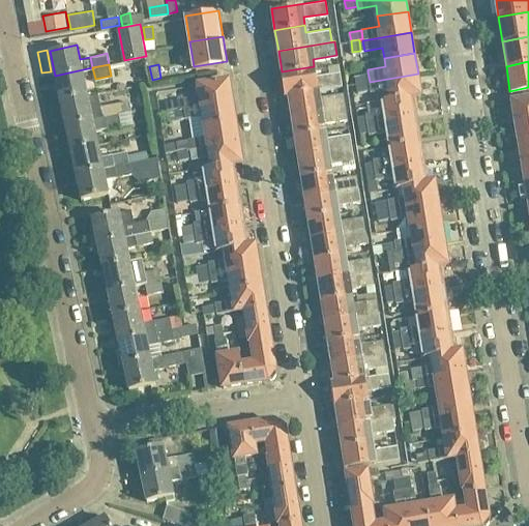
[(342,83),(340,71),(316,75),(314,66),(282,71),(281,71),(284,92),(342,83)]
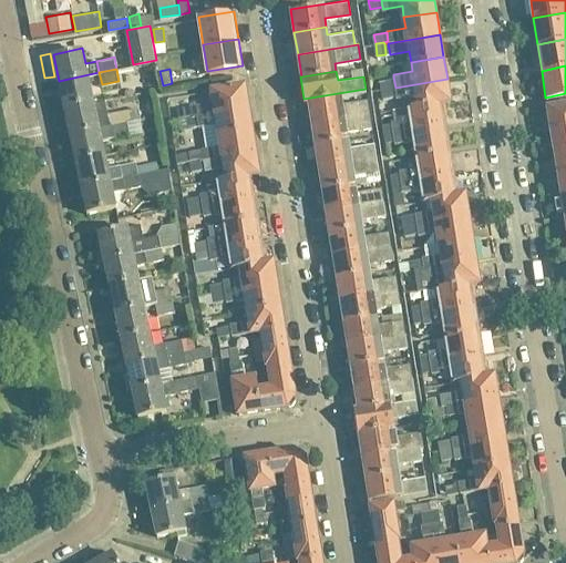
[(94,101),(89,74),(59,81),(65,108),(94,101)]
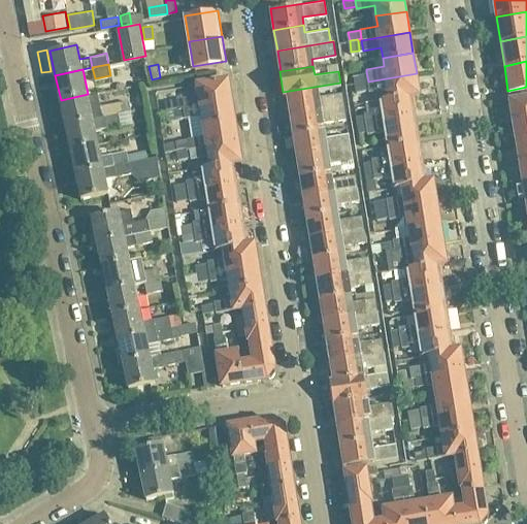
[(355,73),(356,84),(368,82),(366,71),(355,73)]
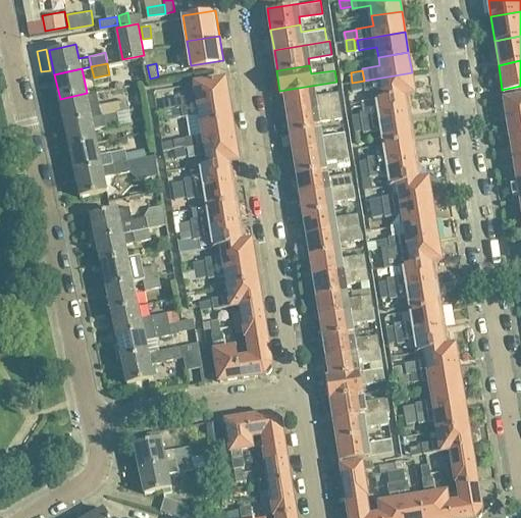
[(415,91),(412,72),(364,81),(365,87),(365,88),(382,85),(384,95),(376,96),(376,97),(376,100),(410,94),(409,92),(415,91)]
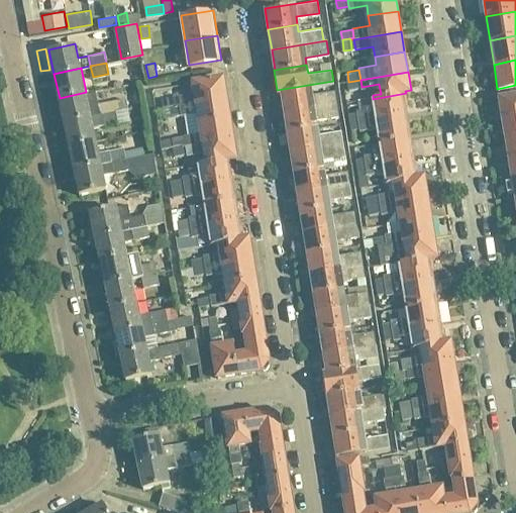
[(226,97),(223,76),(193,81),(195,91),(177,94),(179,104),(226,97)]
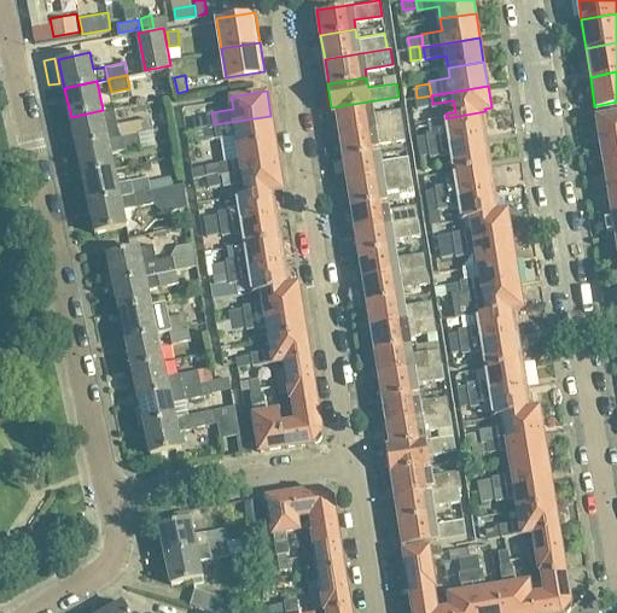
[(402,121),(400,106),(372,111),(371,103),(399,98),(399,97),(331,107),(333,123),(338,123),(339,132),(402,121)]
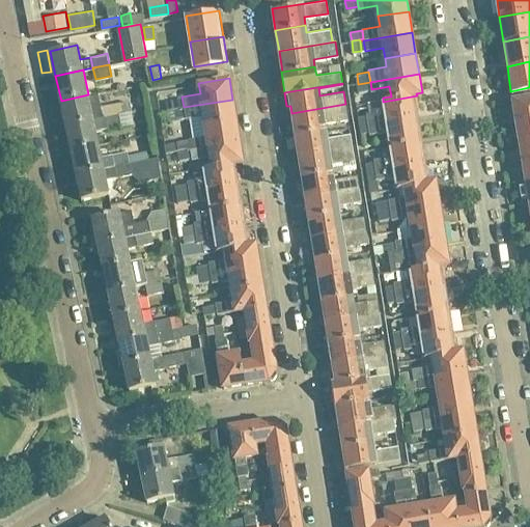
[(130,111),(128,100),(101,105),(98,92),(88,94),(61,101),(66,125),(119,113),(130,111)]
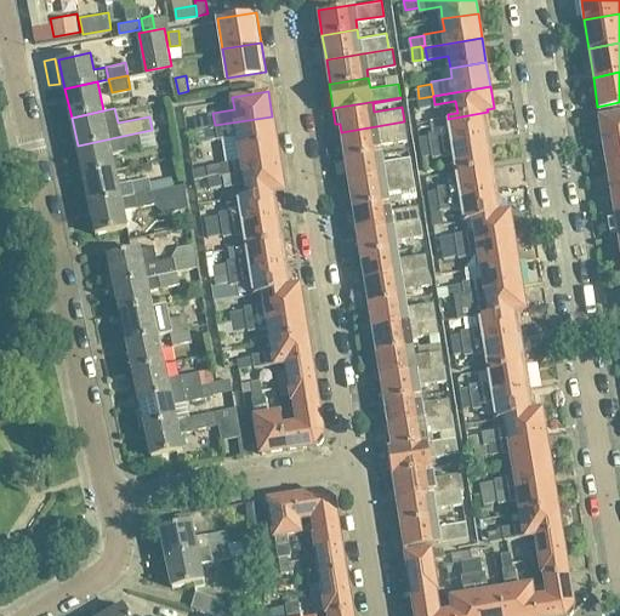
[(619,110),(599,115),(604,140),(619,136),(619,110)]
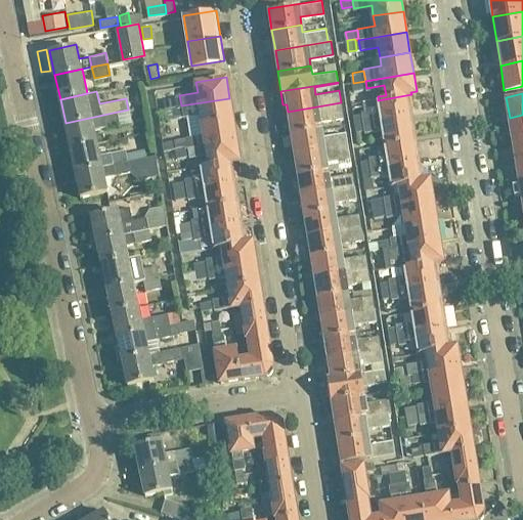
[(411,116),(410,105),(412,105),(411,94),(378,100),(378,97),(363,99),(365,110),(362,111),(362,113),(364,123),(411,116)]
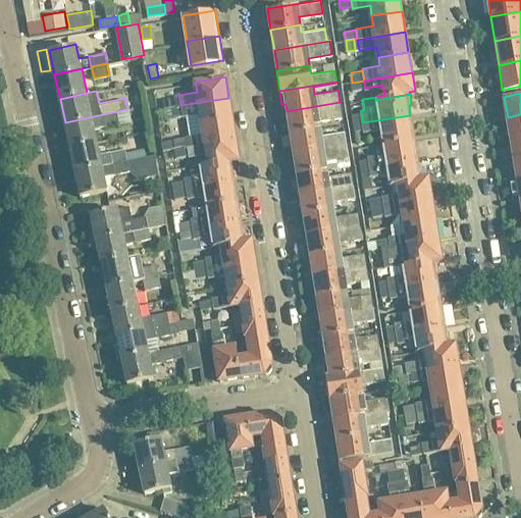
[(175,95),(164,97),(165,106),(177,104),(175,95)]
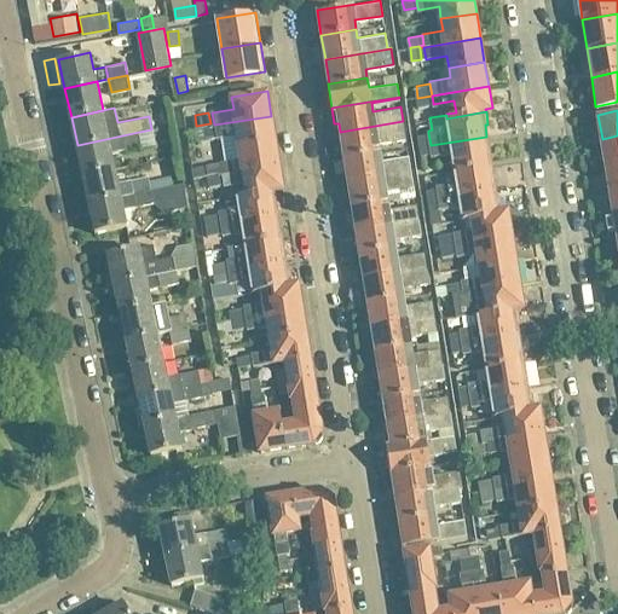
[(276,139),(271,116),(214,125),(200,127),(202,139),(237,133),(240,145),(276,139)]
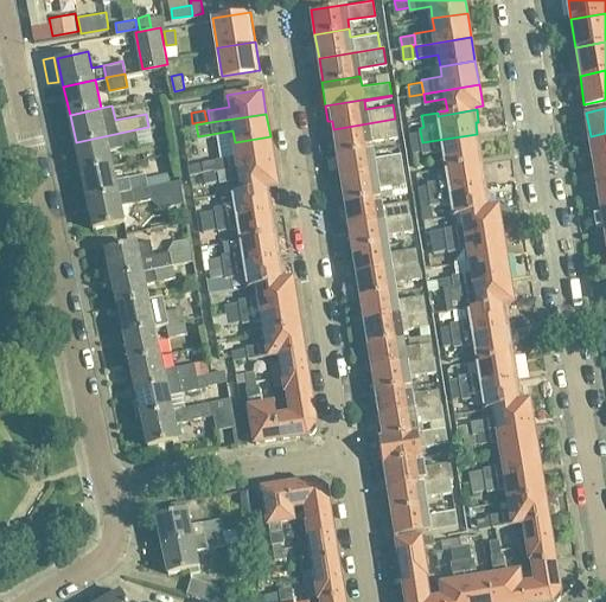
[(370,139),(397,134),(395,119),(333,129),(337,153),(371,147),(370,139)]
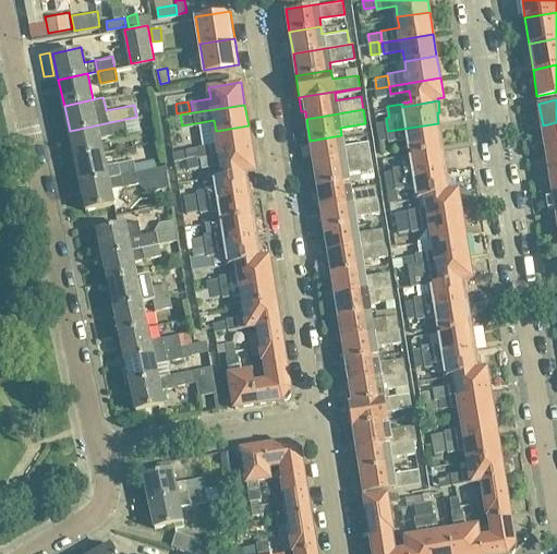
[(104,151),(100,136),(128,131),(125,119),(70,131),(75,156),(104,151)]
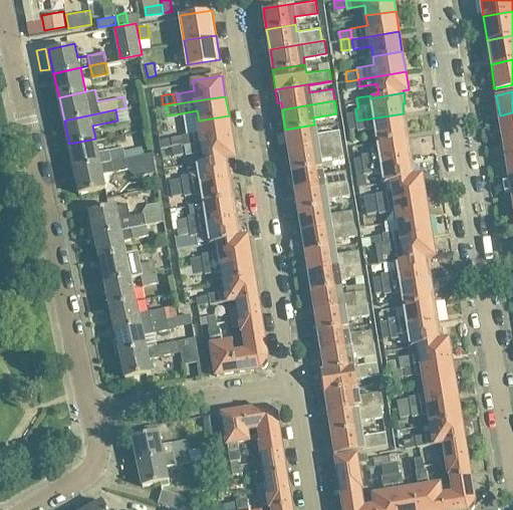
[(348,111),(349,122),(357,120),(355,110),(348,111)]
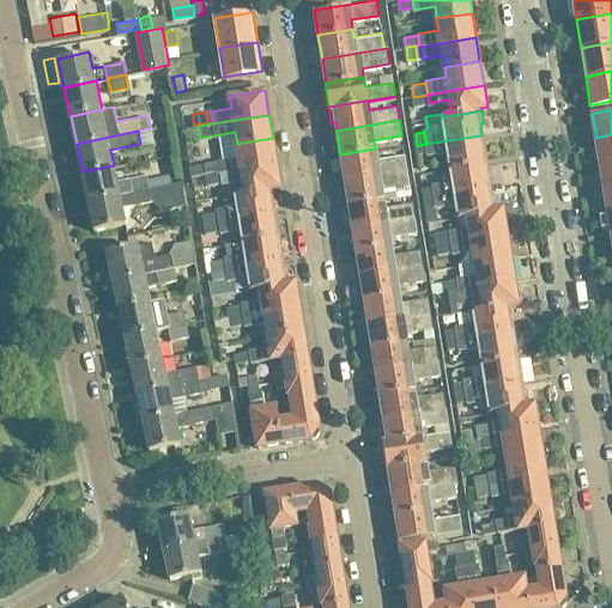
[(611,134),(597,138),(600,162),(611,159),(611,134)]
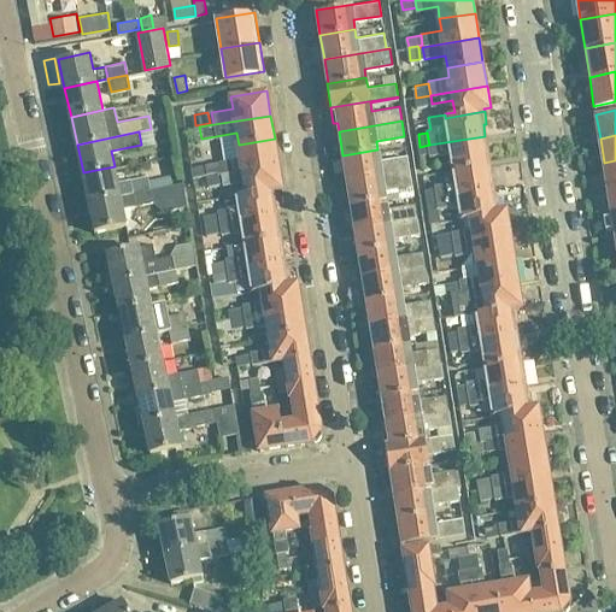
[(490,160),(485,136),(429,145),(430,152),(430,153),(451,151),(453,166),(490,160)]
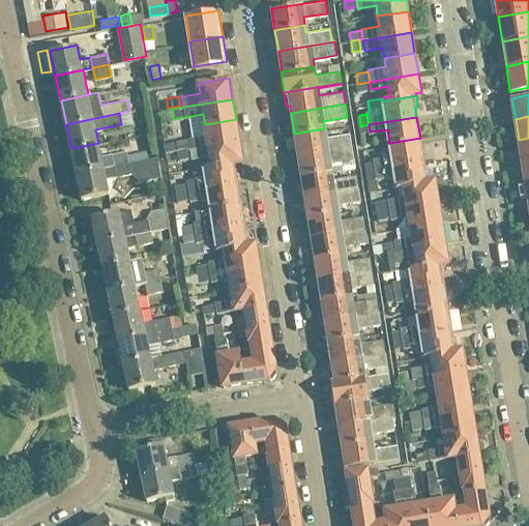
[(239,140),(236,119),(205,124),(206,135),(189,138),(189,139),(190,147),(186,147),(186,148),(189,148),(239,140)]
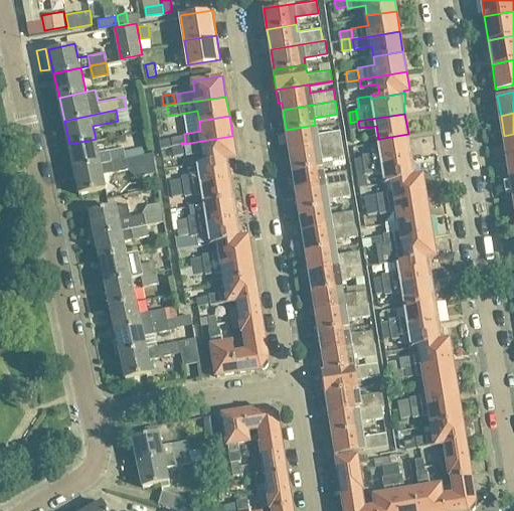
[(342,141),(340,129),(317,133),(315,125),(286,130),(289,150),(342,141)]
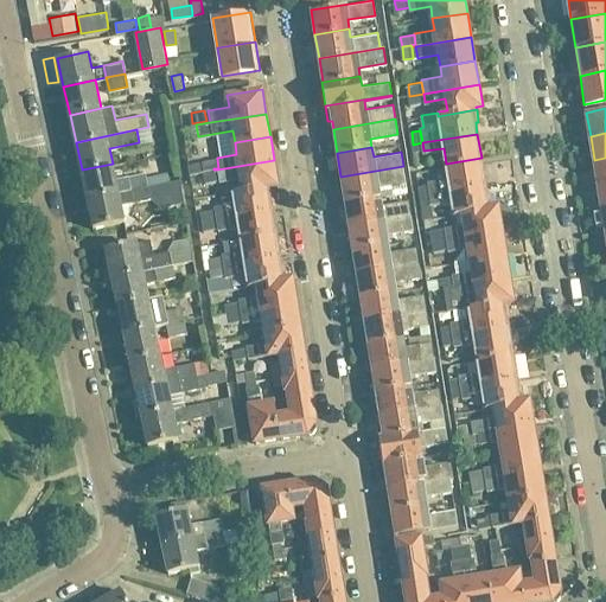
[(485,181),(482,158),(446,164),(448,177),(428,180),(428,183),(429,191),(485,181)]
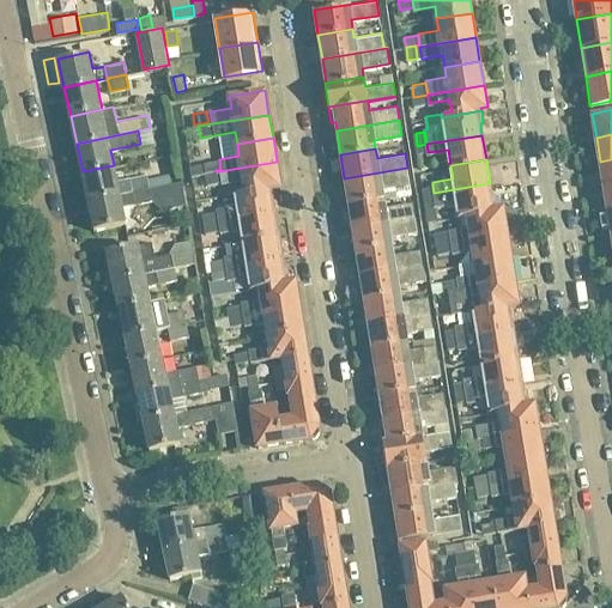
[(611,159),(600,162),(604,186),(611,184),(611,159)]
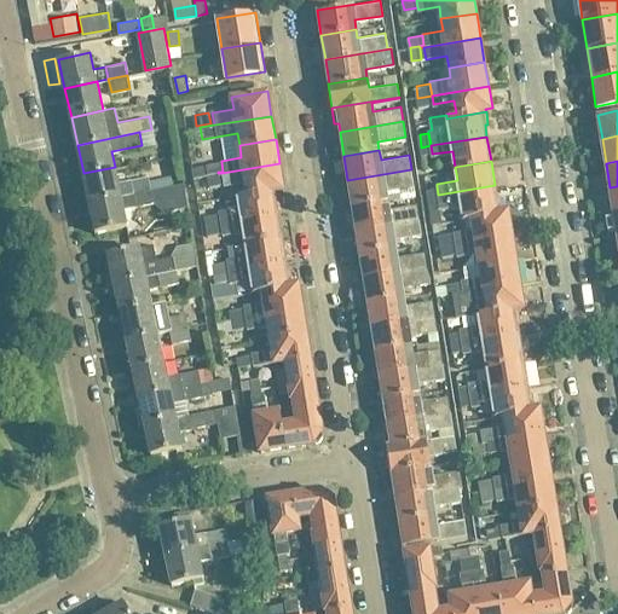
[(223,172),(221,162),(207,164),(208,174),(218,172),(223,172)]
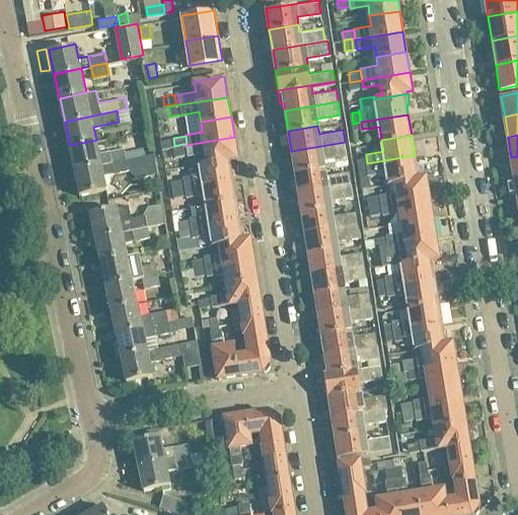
[(237,157),(234,137),(186,145),(188,153),(188,155),(205,152),(207,161),(207,162),(232,158),(237,157)]
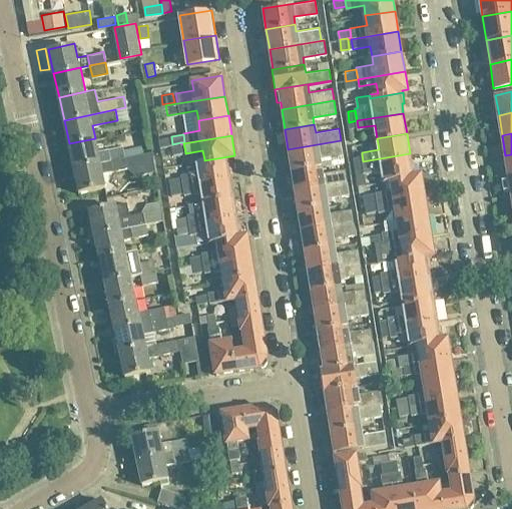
[(171,136),(159,138),(160,146),(172,144),(171,136)]
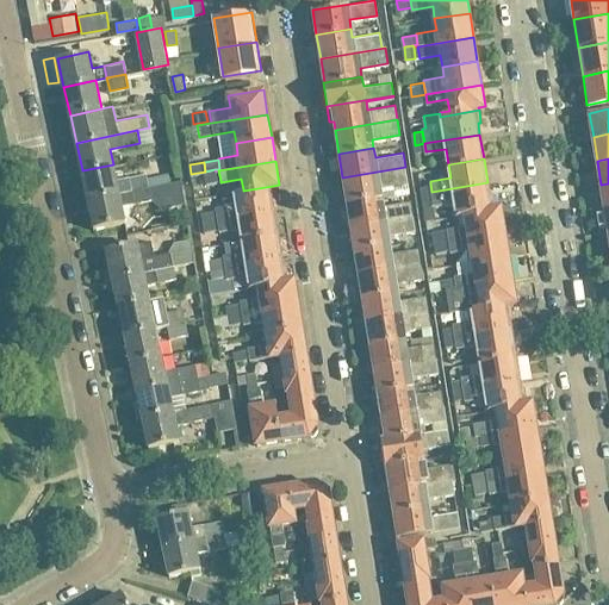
[(149,186),(149,185),(147,173),(117,180),(113,164),(82,170),(88,199),(149,186)]
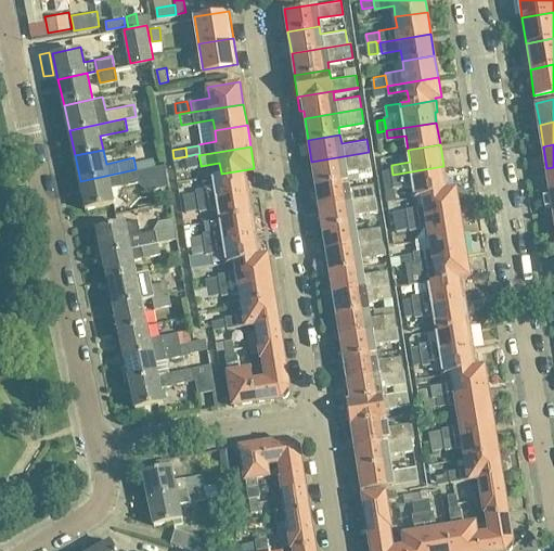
[(346,170),(371,166),(369,152),(311,162),(316,183),(347,178),(346,170)]
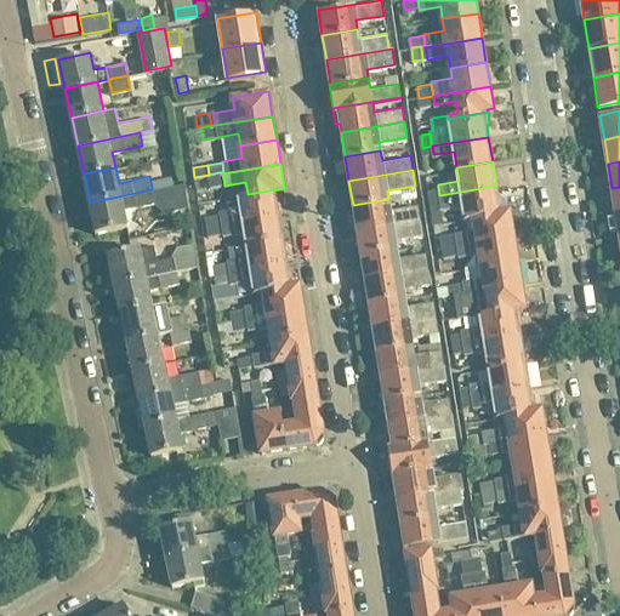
[(219,174),(209,176),(210,186),(225,183),(222,174),(219,174)]
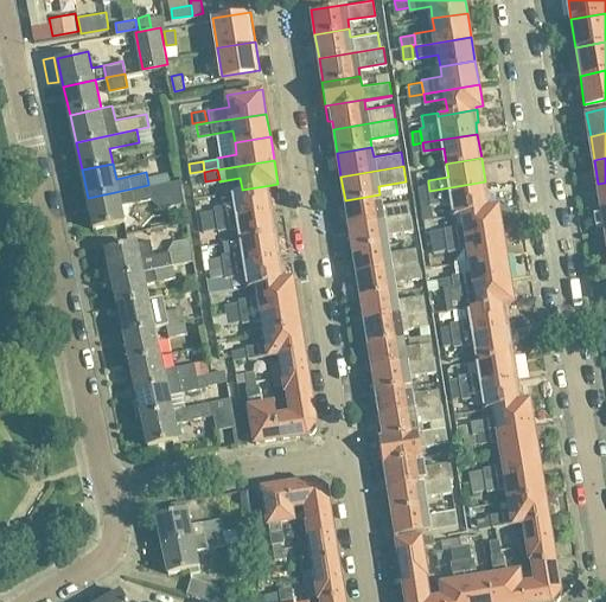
[(125,219),(121,204),(152,198),(160,206),(186,200),(180,178),(148,184),(148,185),(88,198),(94,226),(125,219)]
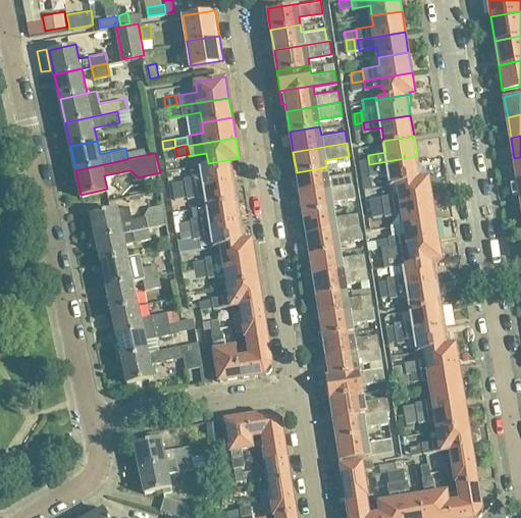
[(423,176),(421,164),(418,164),(417,156),(369,164),(371,175),(388,172),(391,182),(423,176)]
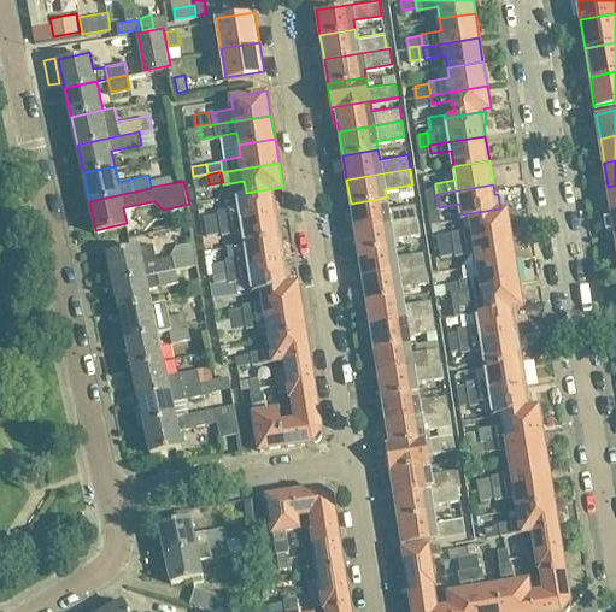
[(276,212),(275,204),(279,202),(276,188),(246,193),(246,192),(236,194),(238,206),(218,210),(218,212),(221,222),(276,212)]
